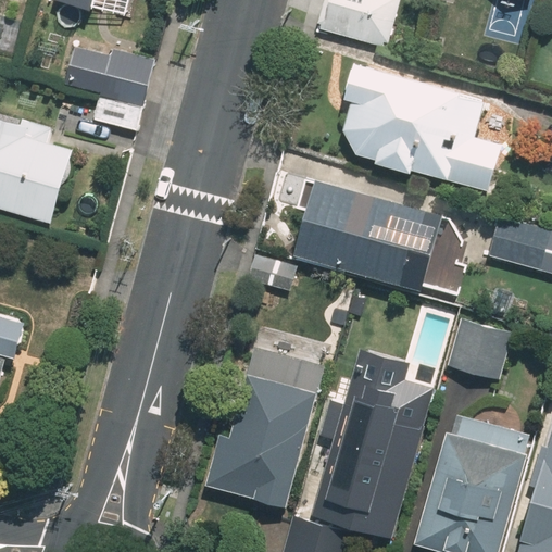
[(114,0),(158,13),(161,0),(114,0)]
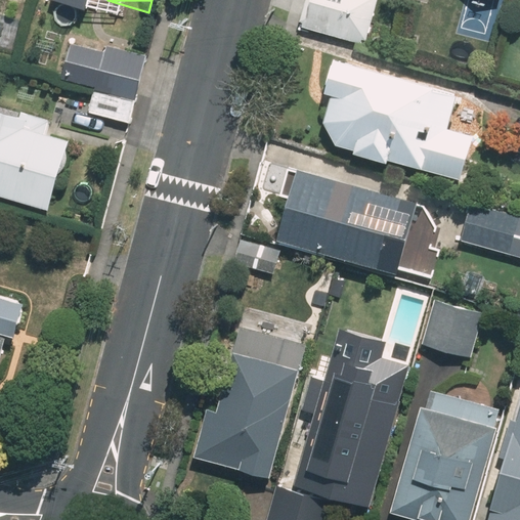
[(308,0),(301,26),(374,46),(386,0),(308,0)]
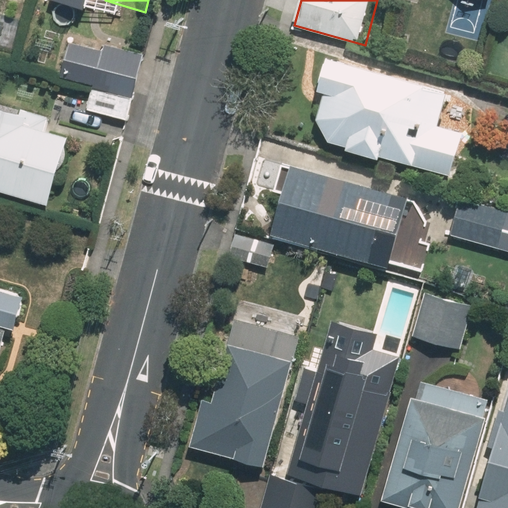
[(142,62),(66,40),(55,76),(131,98),(142,62)]
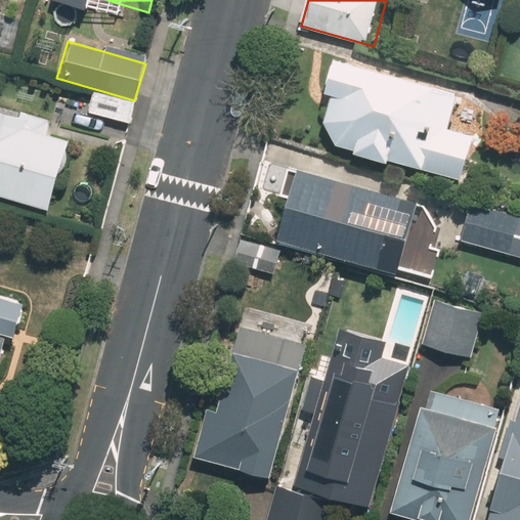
[(471,138),(445,131),(457,91),(338,58),(314,144),(432,177),(433,173),(460,180),(471,138)]
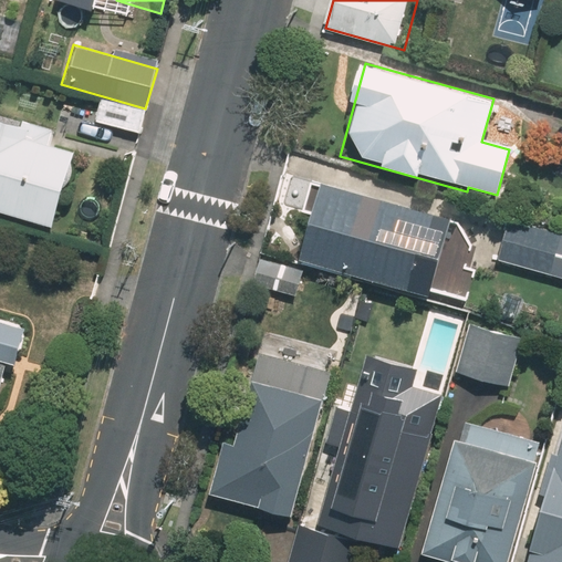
[(0,215),(55,231),(81,146),(0,122),(0,215)]
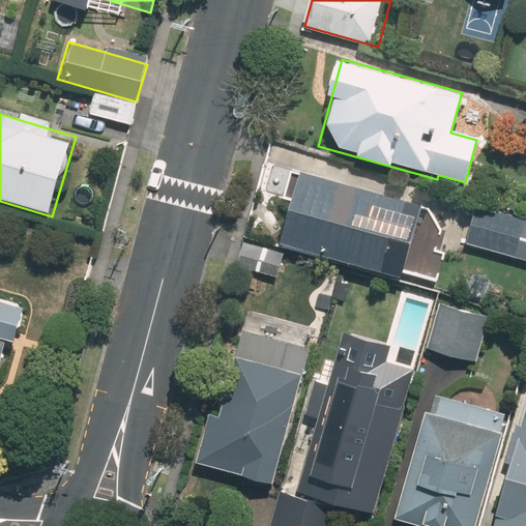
[(422,206),(300,172),(282,238),(404,272),(422,206)]
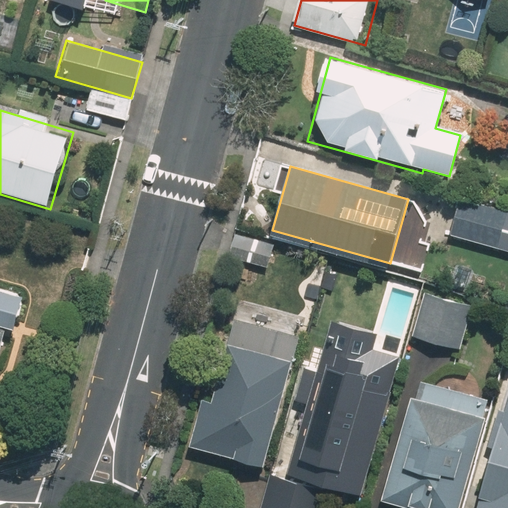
[(507,211),(458,196),(446,234),(507,252),(507,211)]
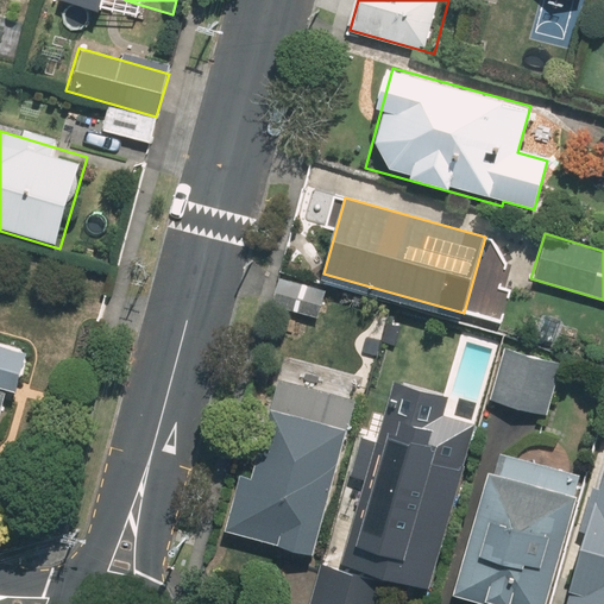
[(0,431),(8,434),(29,354),(0,346),(0,431)]
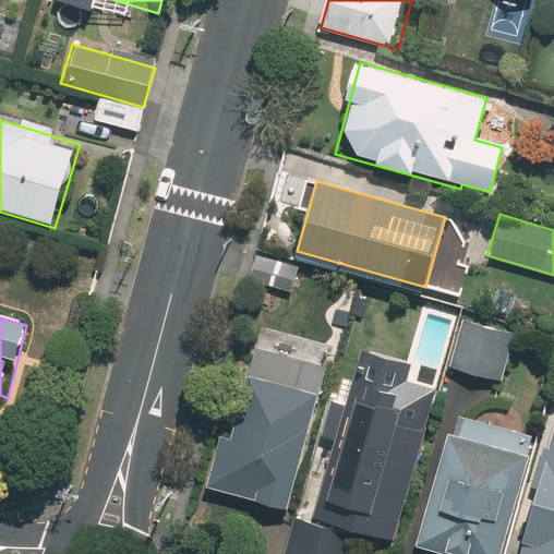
[(516,335),(459,318),(445,366),(502,383),(516,335)]
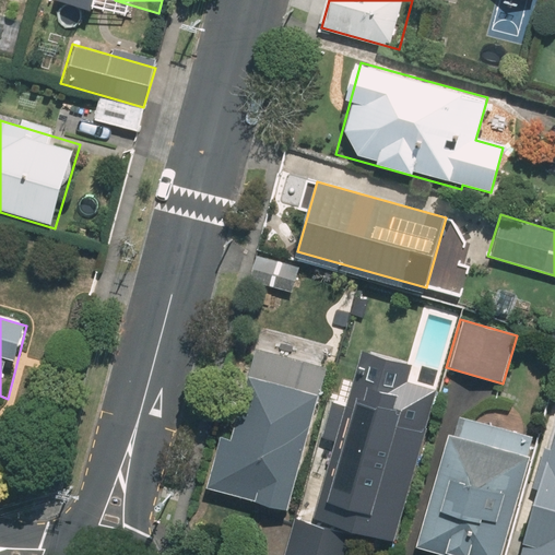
[(205,485),(288,507),(326,364),(243,343),(205,485)]
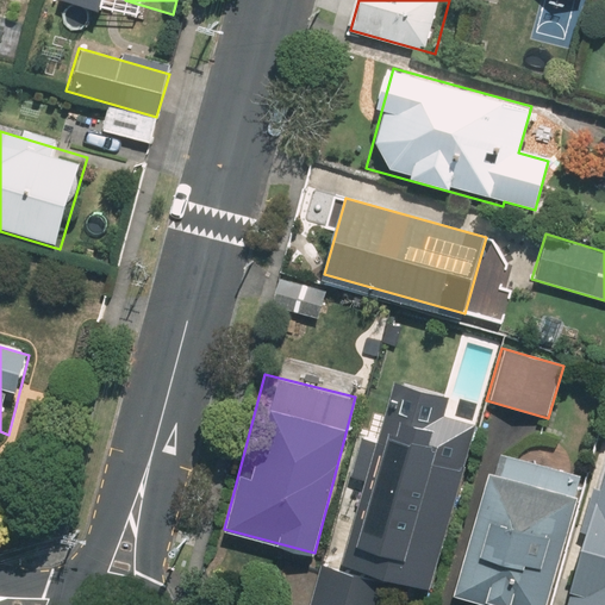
[(398,429),(379,424),(343,563),(378,572),(434,587),(471,448),(438,440),(446,412),(405,401),(398,429)]
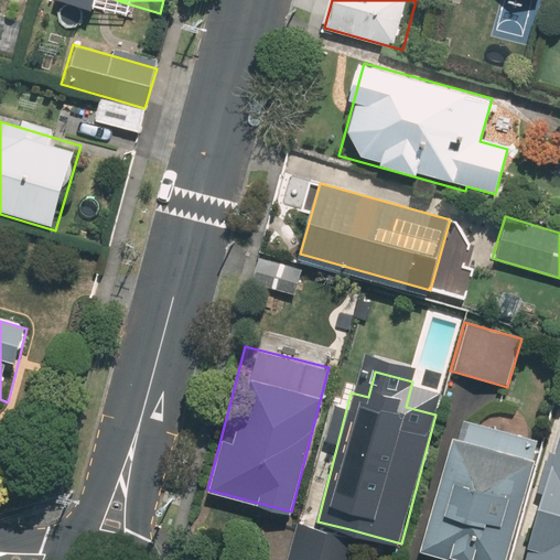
[(508,559),(542,435),(456,412),(420,548),(463,559),(508,559)]
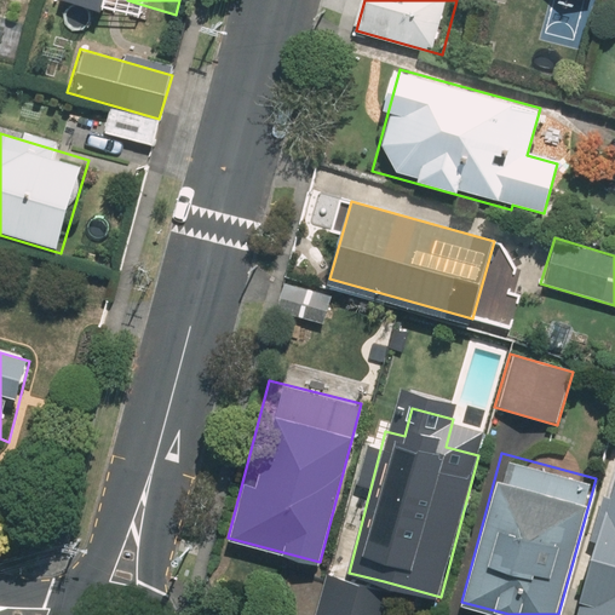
[(614,614),(614,477),(575,614),(614,614)]
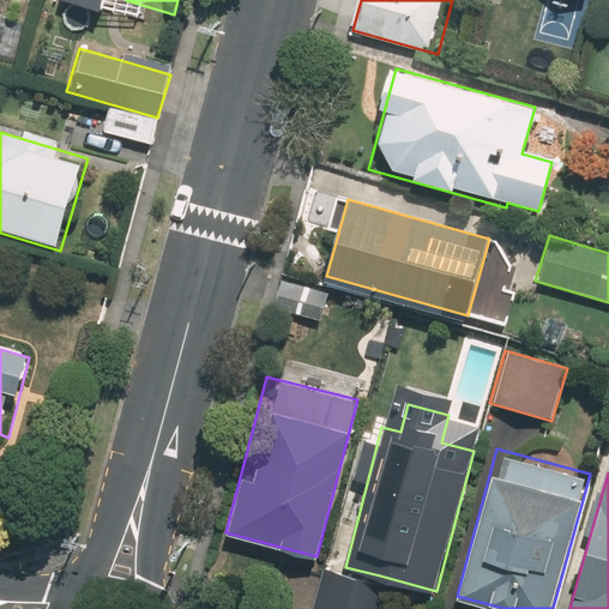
[(345,567),(323,561),(309,608),(371,608),(380,576),(345,567)]
